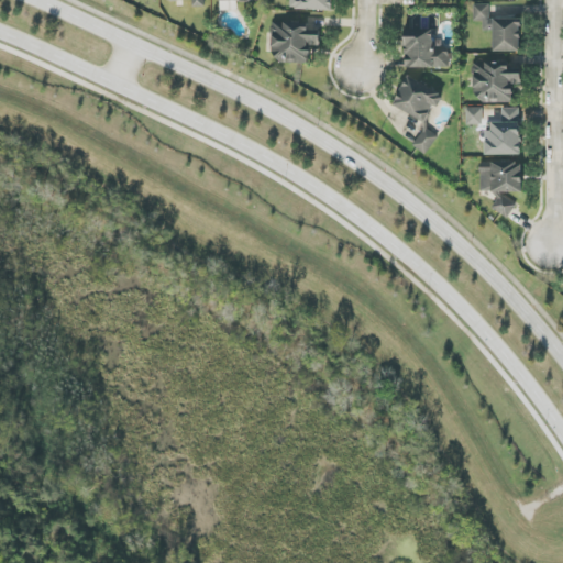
[(333,10),(332,0),(293,0),(293,10),(333,10)]
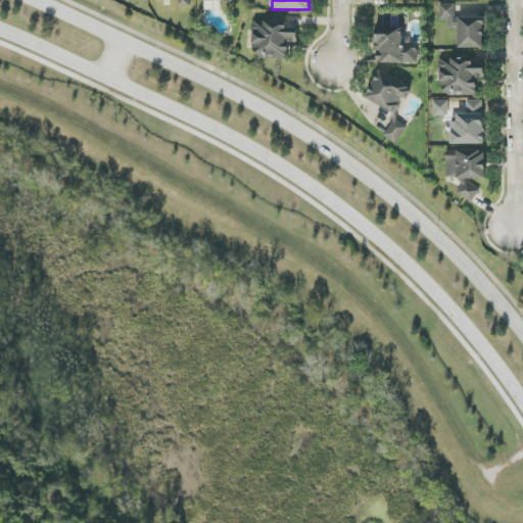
[(440,20),(448,20),(448,29),(455,29),(456,4),(440,4),(440,20)]
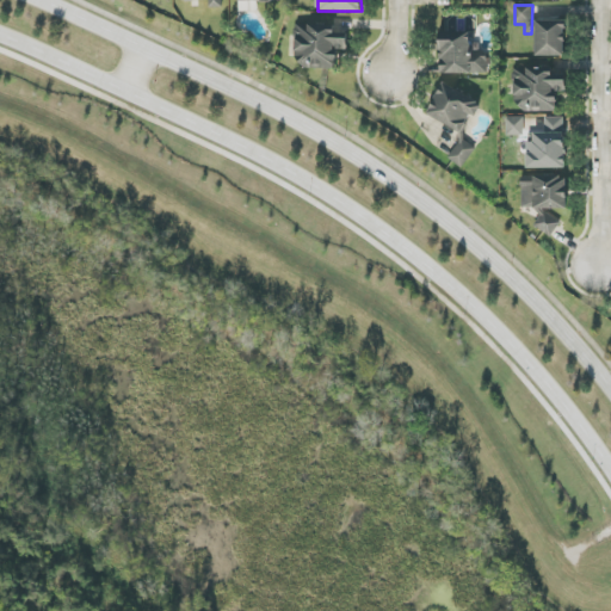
[(536,56),(566,56),(566,20),(536,20),(536,56)]
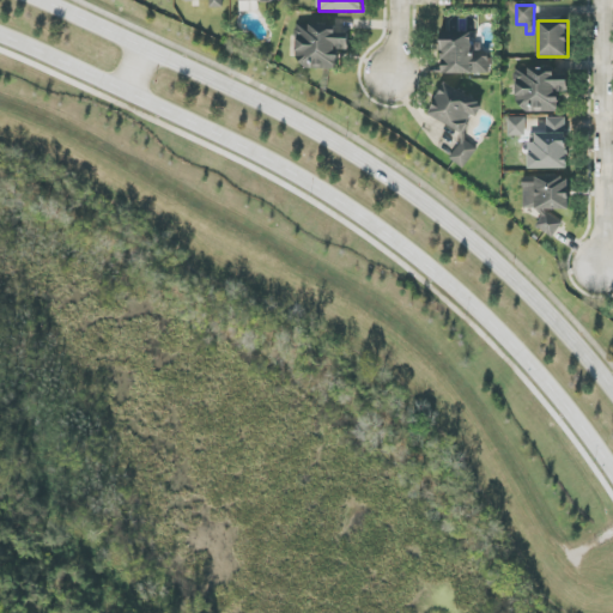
[(338,25),(295,23),(293,56),(304,58),(304,68),(339,70),(340,50),(350,50),(351,34),(337,34),(338,25)]
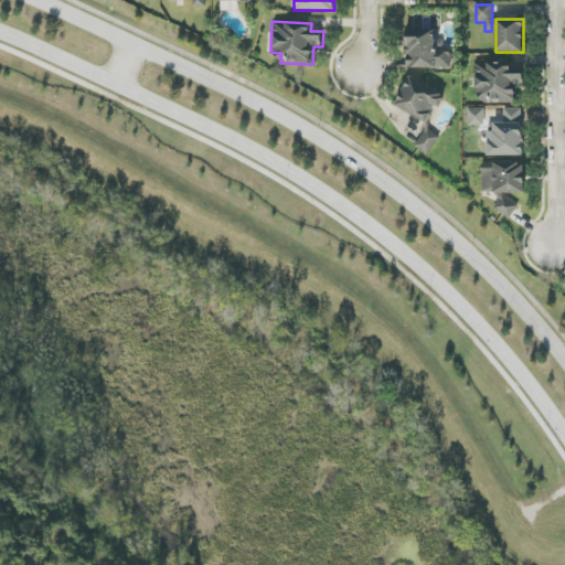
[(451,67),(451,48),(437,48),(437,29),(406,30),(407,68),(451,67)]
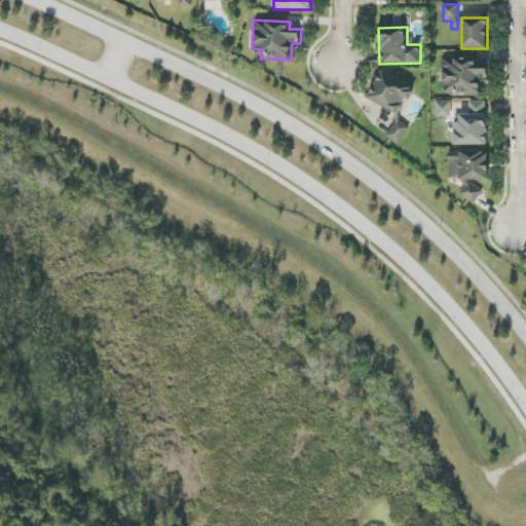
[(480,96),(480,79),(488,79),(488,65),(477,65),(477,59),(443,59),(443,85),(450,85),(450,96),(480,96)]
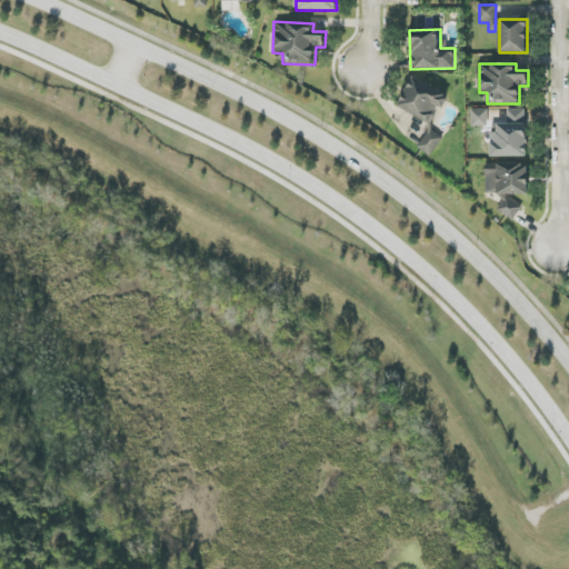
[(489,109),(472,110),(472,127),(489,127),(489,109)]
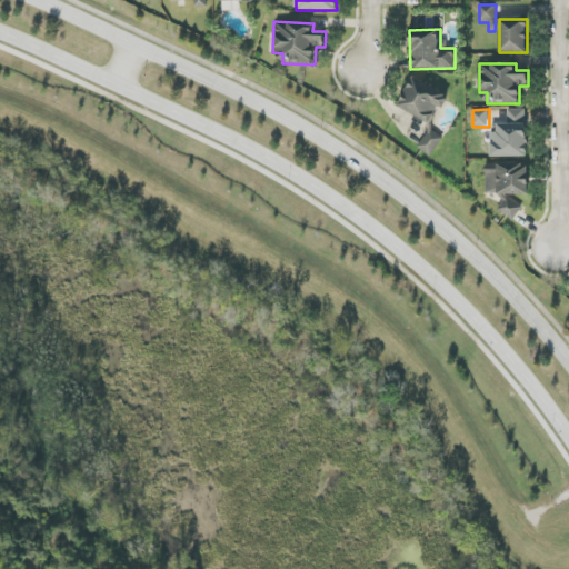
[(527,157),(528,123),(498,123),(497,132),(491,132),(490,157),(527,157)]
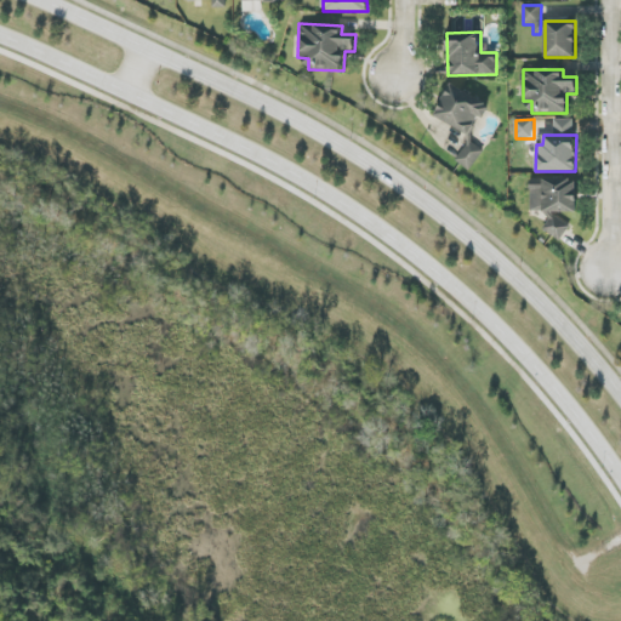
[(577,215),(576,178),(530,180),(531,211),(546,211),(547,235),(567,234),(565,215),(577,215)]
